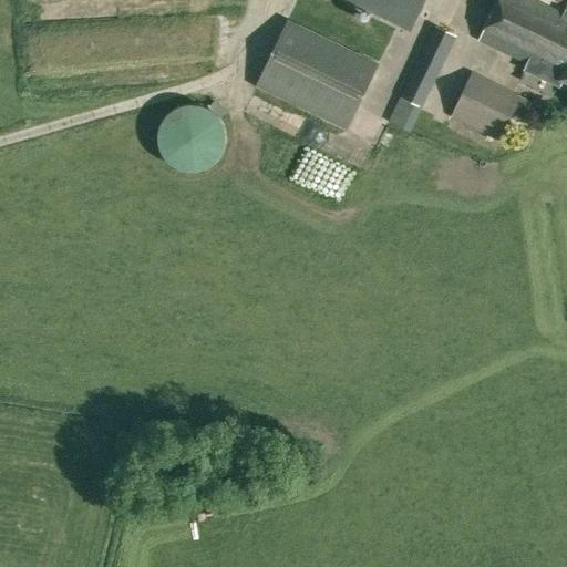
[(343,0),(411,32),(425,0),(343,0)]
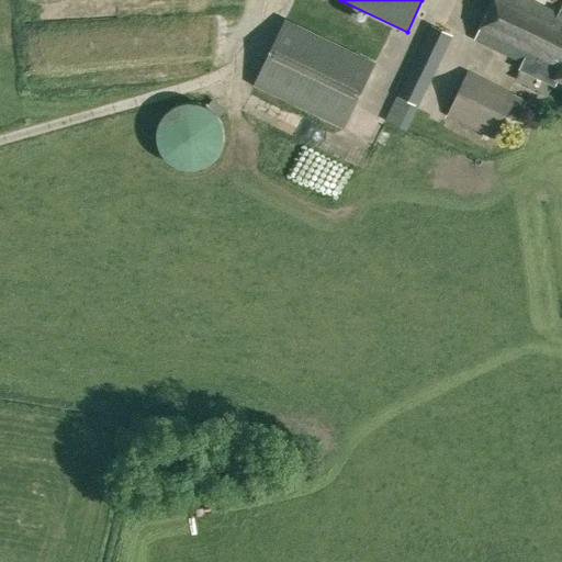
[(495,0),(475,41),(561,82),(561,17),(526,0),(495,0)]
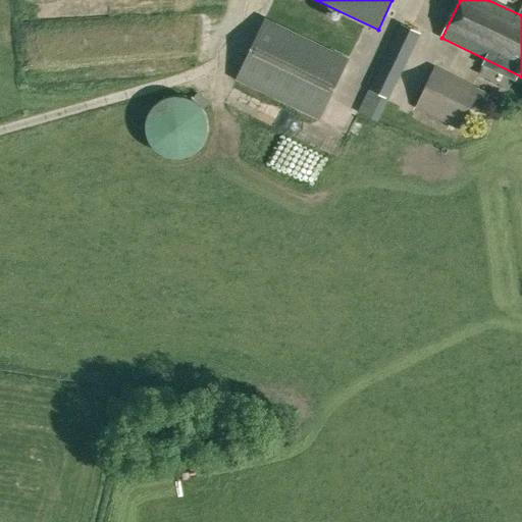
[(233,80),(318,119),(348,58),(264,17),(233,80)]
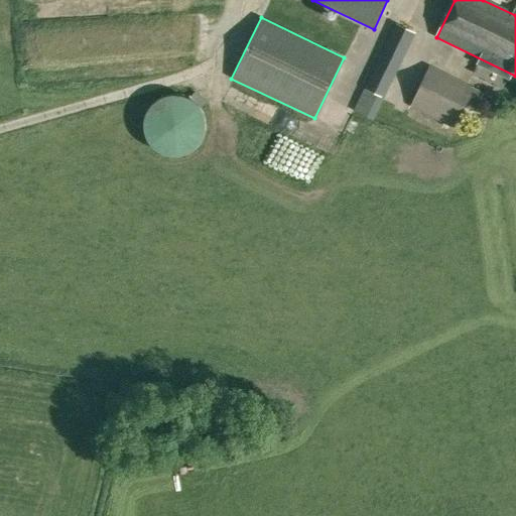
[(354,111),(374,121),(385,100),(384,99),(415,34),(396,24),(377,65),(364,89),(365,89),(354,111)]
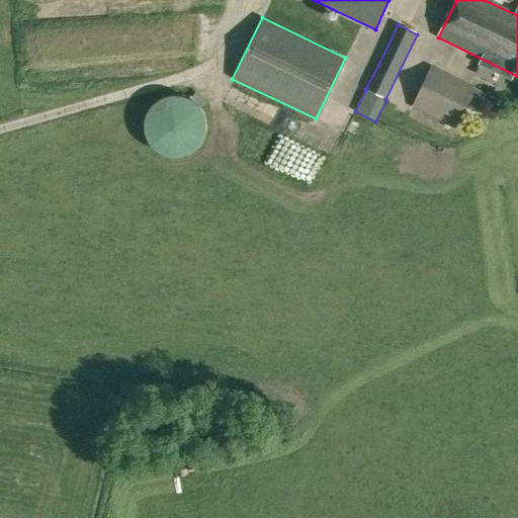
[(412,106),(457,128),(467,104),(479,109),(486,94),(430,67),(412,106)]
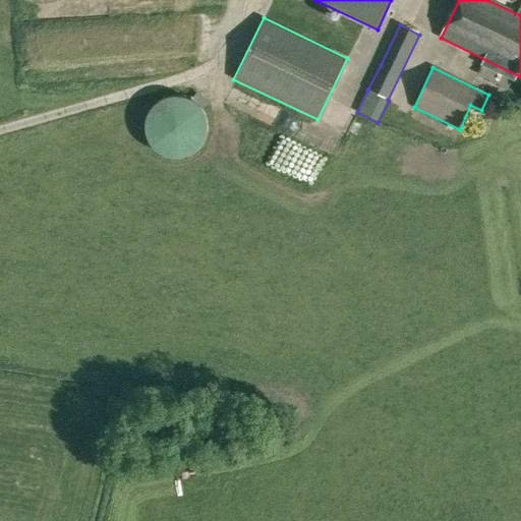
[(145,126),(145,128),(146,131),(146,134),(147,136),(148,139),(149,141),(151,143),(152,146),(154,148),(156,150),(158,152),(160,153),(163,155),(165,156),(168,157),(170,157),(173,158),(175,158),(178,158),(181,157),(183,157),(186,156),(188,155),(191,154),(193,153),(195,151),(197,149),(199,147),(201,145),(203,142),(204,140),(206,137),(206,135),(207,132),(207,129),(208,127),(208,124),(207,121),(207,119),(206,116),(205,114),(204,111),(201,109),(200,107),(198,105),(196,103),(194,101),(192,100),(189,99),(187,98),(184,97),(182,96),(179,96),(177,96),(174,96),(171,96),(169,96),(166,97),(164,98),(161,99),(159,101),(157,102),(155,104),(153,106),(151,108),(150,110),(148,113),(147,115),(147,118),(146,120),(146,123),(145,126)]
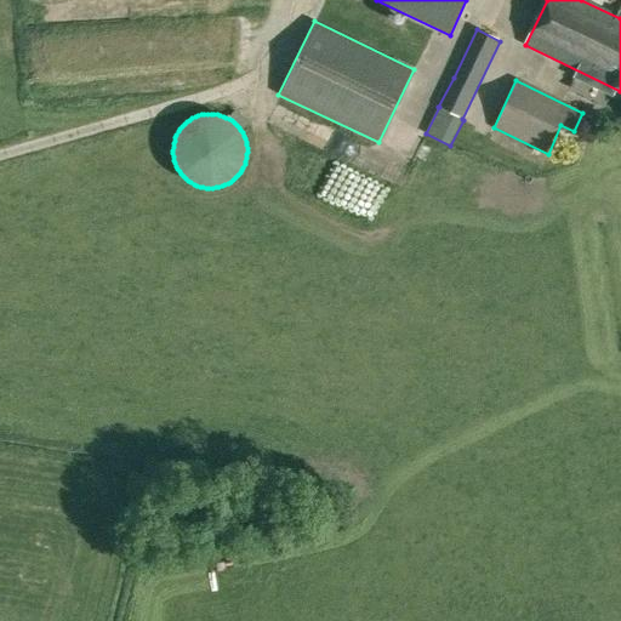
[(329,135),(325,144),(348,154),(353,143),(329,135)]
